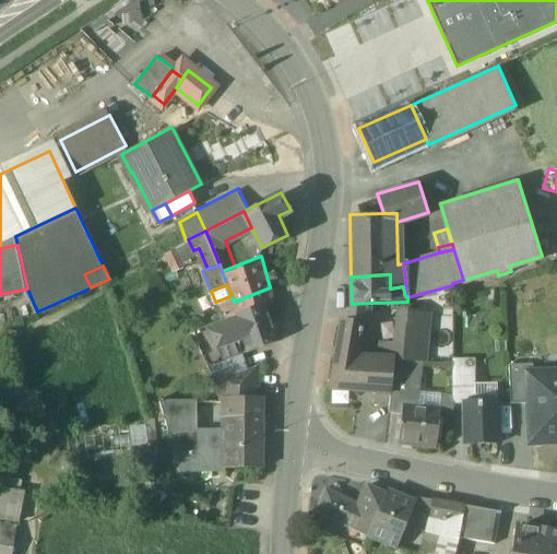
[(270,287),(234,302),(238,313),(264,303),(272,299),(270,287)]
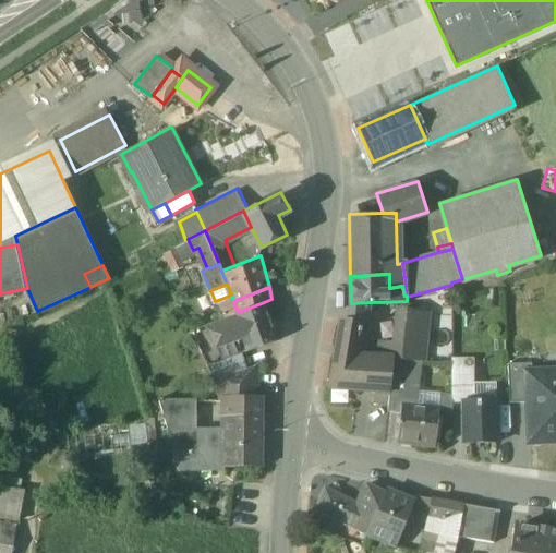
[(231,295),(221,299),(227,316),(238,312),(233,301),(231,295)]
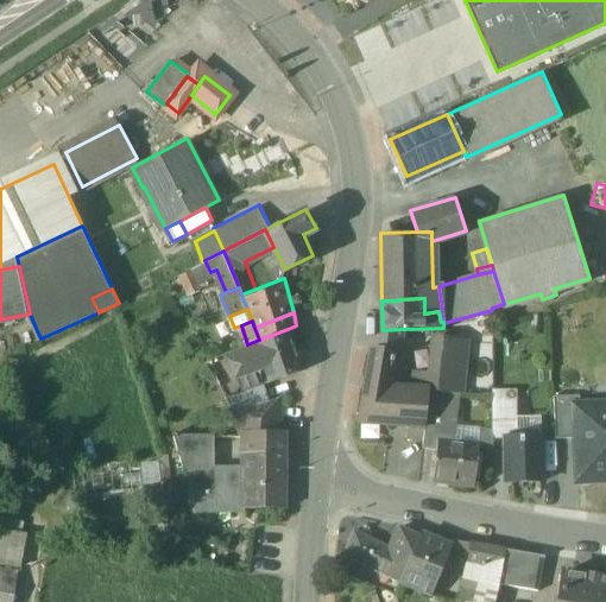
[(288,329),(247,344),(227,352),(234,369),(263,359),(271,380),(302,368),(288,329)]
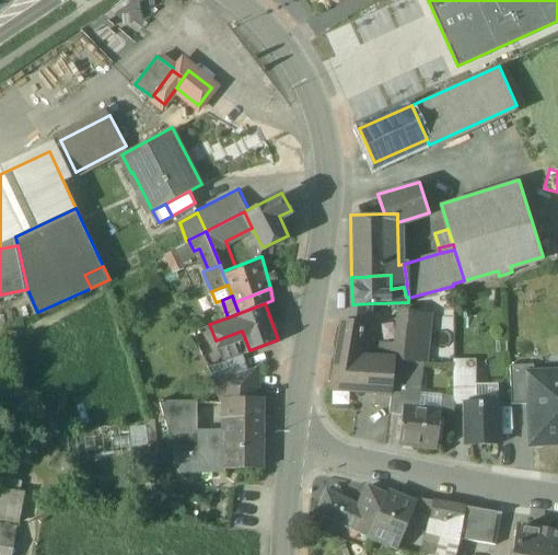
[(372,303),(352,304),(349,319),(358,320),(364,325),(369,326),(372,303)]
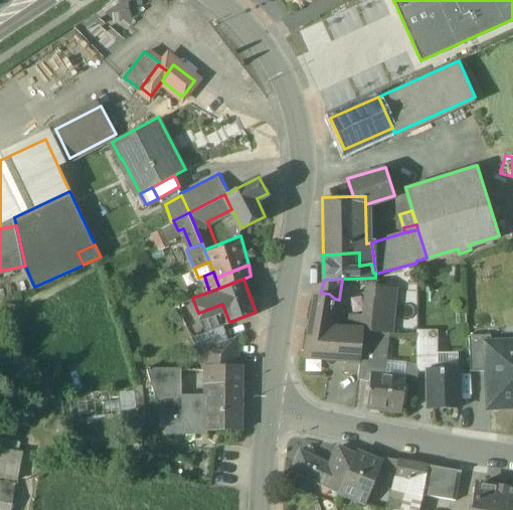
[(395,286),(382,285),(381,292),(383,292),(379,330),(388,330),(388,329),(391,329),(395,286)]
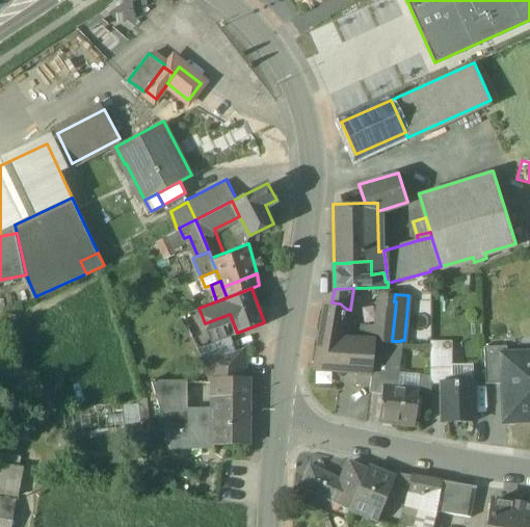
[(394,301),(379,300),(377,326),(376,339),(392,341),(396,301),(394,301)]
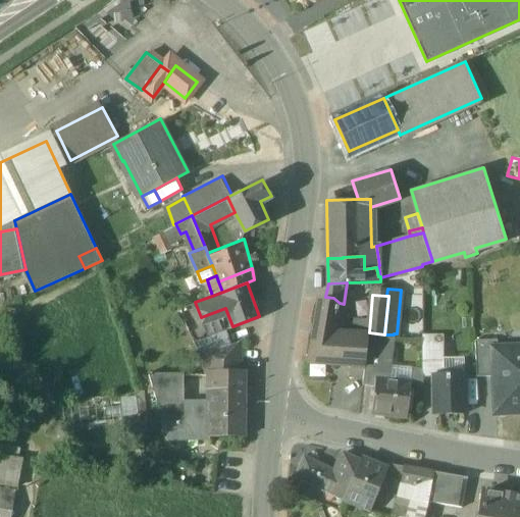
[(325,297),(318,297),(308,360),(365,365),(368,333),(352,332),(335,331),(340,303),(333,298),(325,297)]
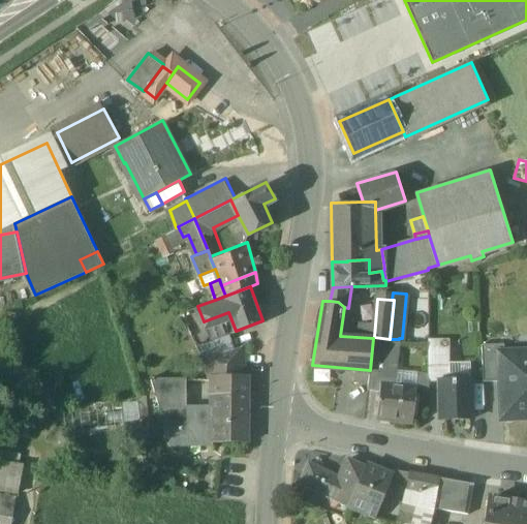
[(375,325),(359,322),(357,337),(373,338),(374,337),(375,325)]
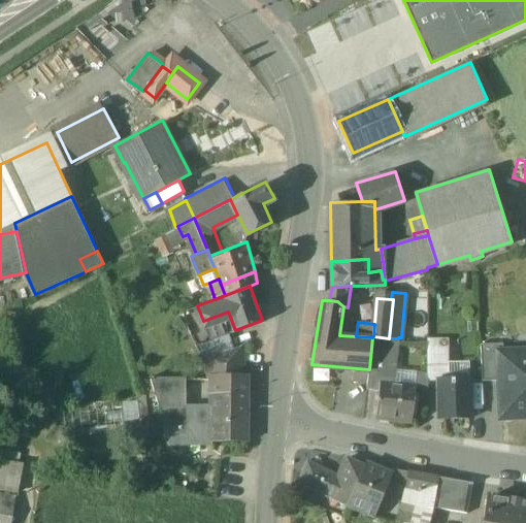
[(230,331),(205,340),(210,355),(235,347),(230,331)]
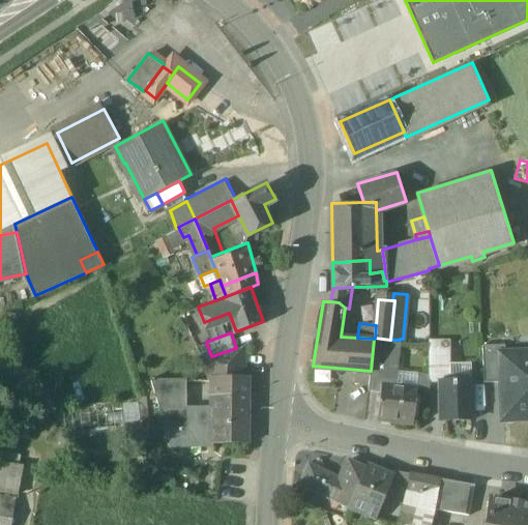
[(375,338),(374,339),(371,371),(369,388),(382,390),(383,383),(384,373),(392,373),(392,372),(398,372),(400,341),(390,340),(375,338)]
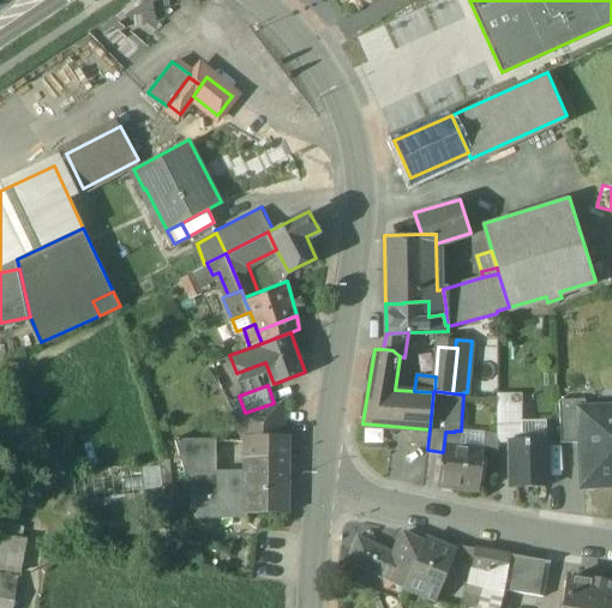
[(586,396),(561,397),(562,440),(586,439),(585,408),(587,408),(586,396)]
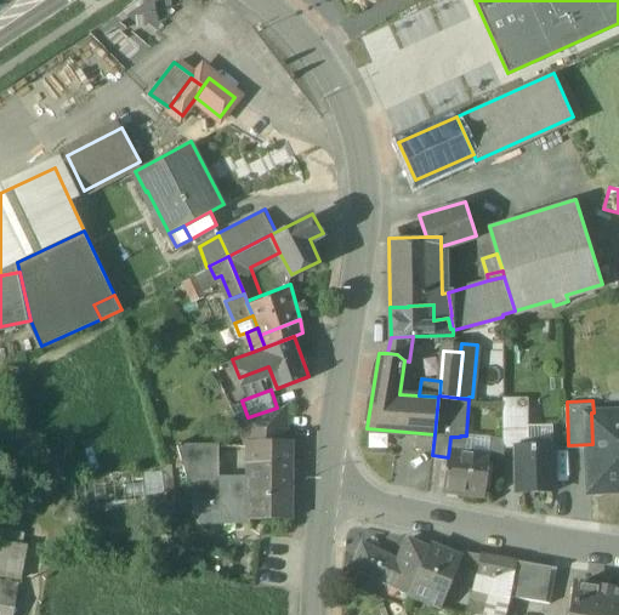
[(248,417),(246,442),(250,442),(285,442),(287,403),(277,408),(248,417)]
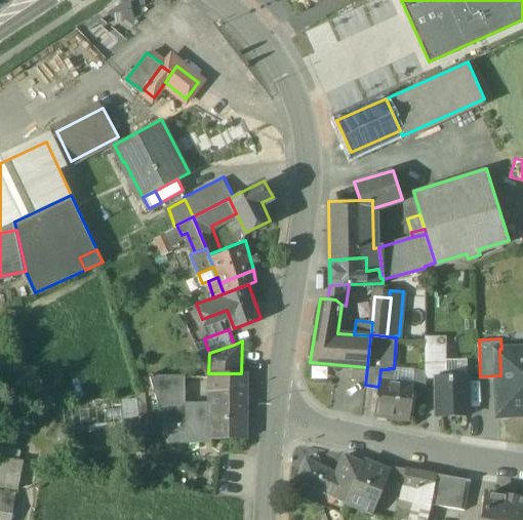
[(447,374),(446,343),(426,343),(426,370),(426,375),(437,375),(447,374)]
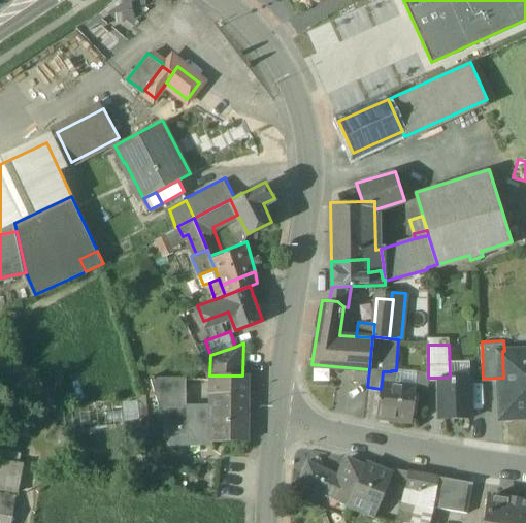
[(525,349),(504,351),(502,351),(503,378),(504,393),(501,393),(502,415),(525,413),(525,349)]
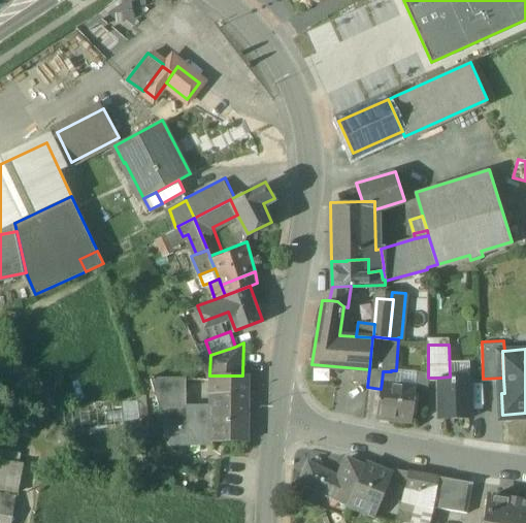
[(396,370),(391,370),(391,371),(383,371),(382,382),(402,384),(402,382),(417,384),(417,385),(428,388),(428,378),(428,372),(399,369),(399,371),(396,371),(396,370)]
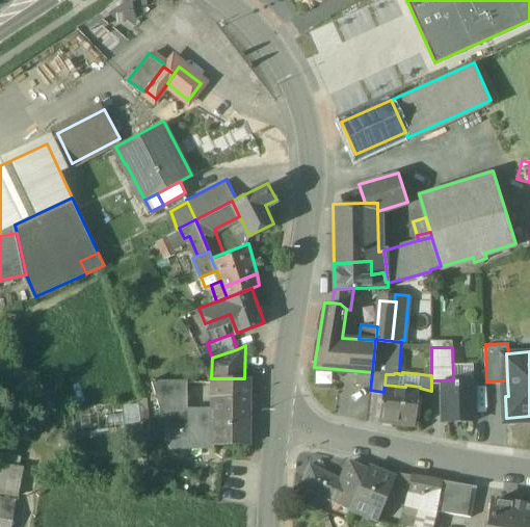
[(214,406),(188,406),(189,378),(153,378),(173,441),(214,442),(214,416),(214,406)]
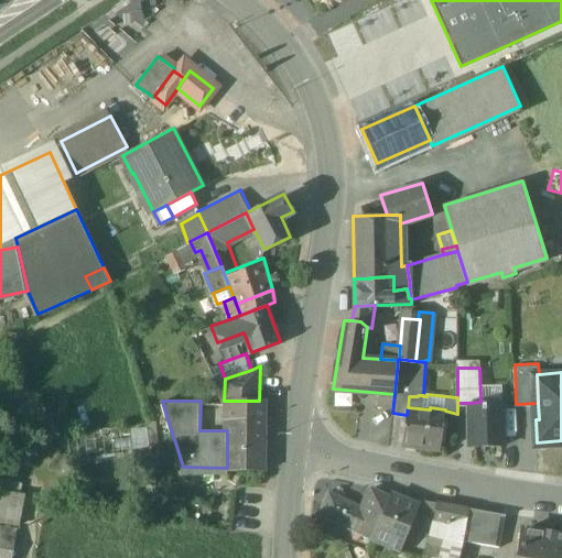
[(259,401),(227,401),(227,430),(227,440),(265,440),(266,401),(259,401)]
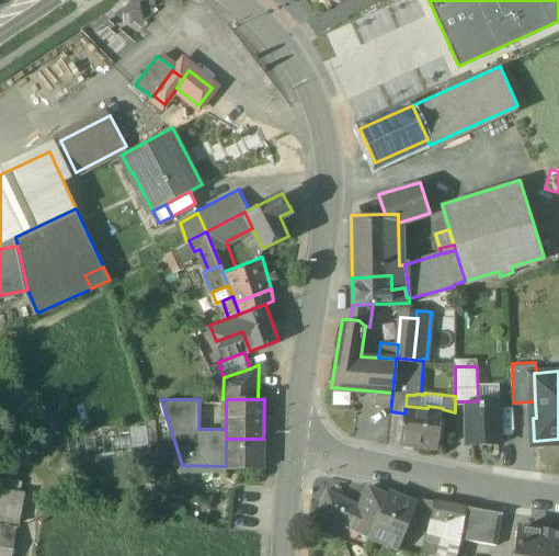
[(478,400),(467,401),(468,443),(501,442),(500,400),(478,400)]
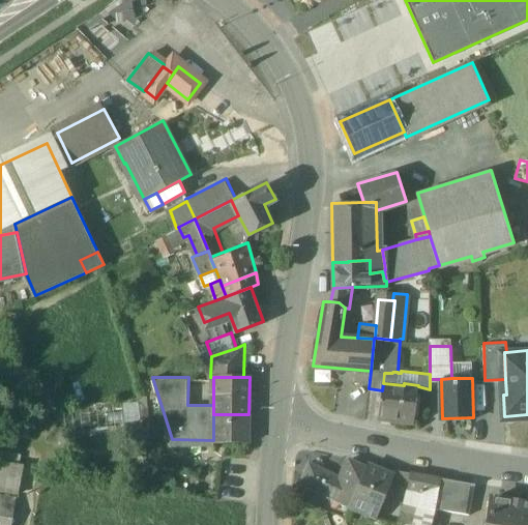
[(404,385),(383,383),(382,390),(380,414),(415,418),(418,386),(418,385),(404,383),(404,385)]
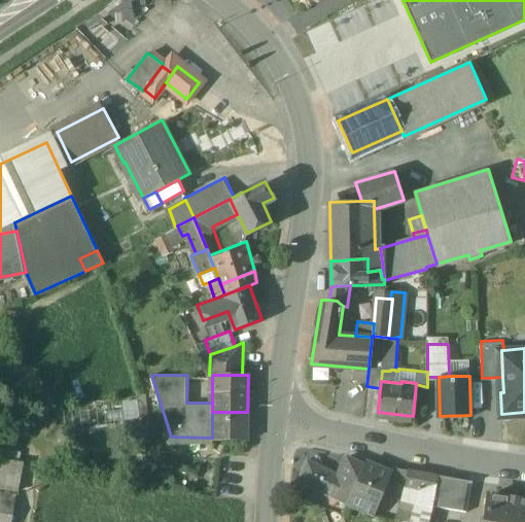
[(247,412),(212,412),(212,438),(247,437),(247,412)]
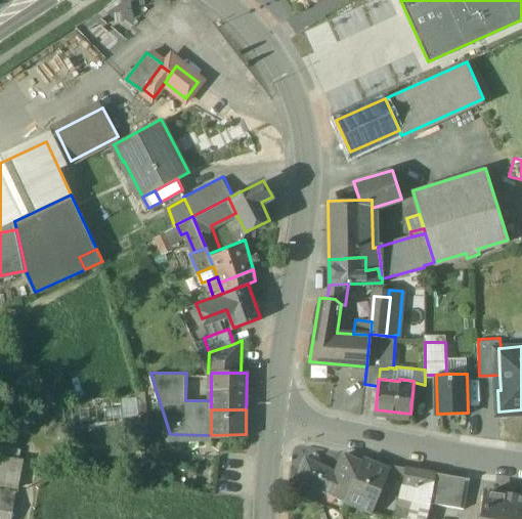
[(338,471),(306,456),(296,476),(317,486),(346,500),(363,461),(345,452),(338,471)]
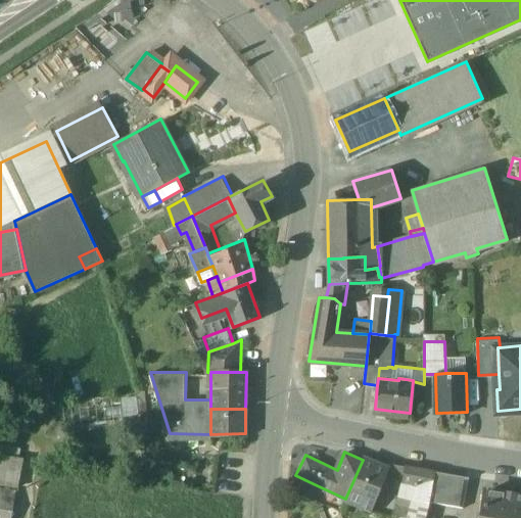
[(22,457),(0,453),(0,481),(17,485),(22,457)]
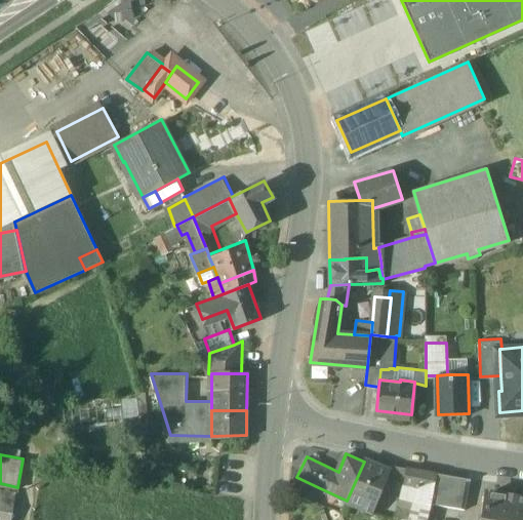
[(391,469),(365,458),(364,462),(347,501),(371,511),(373,511),(391,469)]
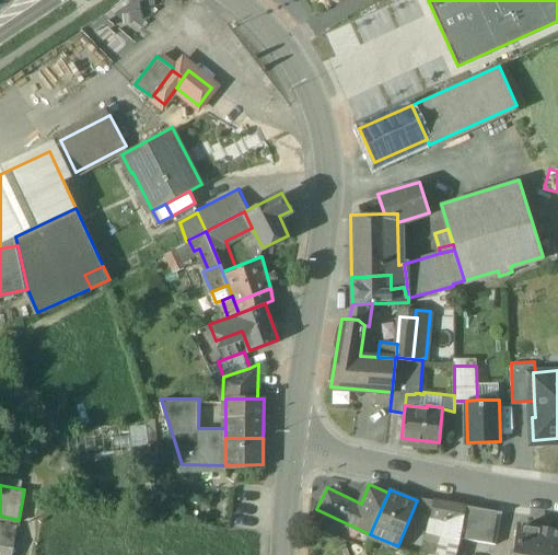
[(466,504),(434,498),(431,513),(446,517),(463,519),(466,504)]
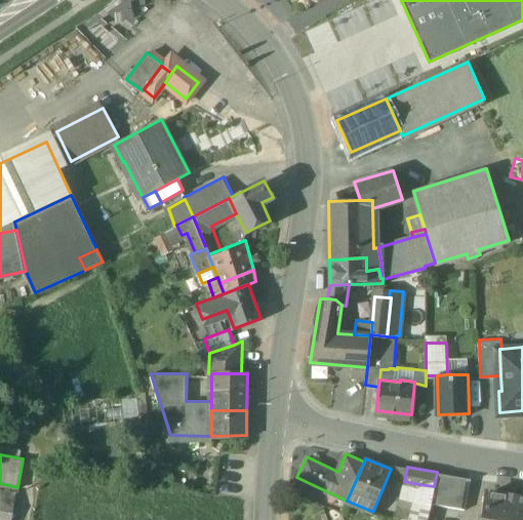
[(471,478),(437,472),(434,486),(431,502),(466,508),(471,478)]
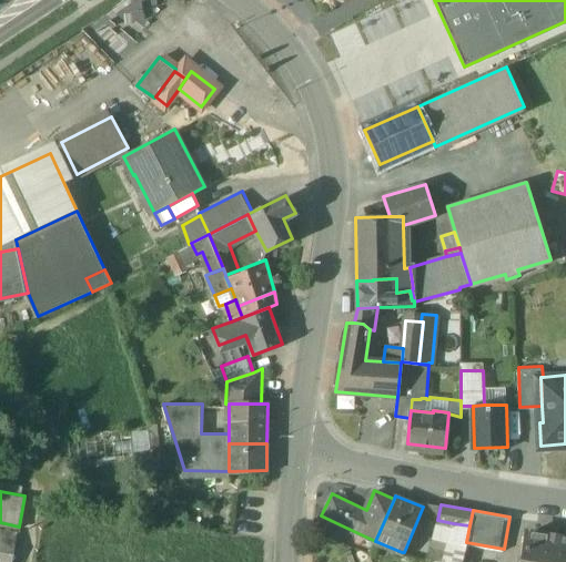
[(344,527),(321,515),(314,531),(337,539),(344,527)]
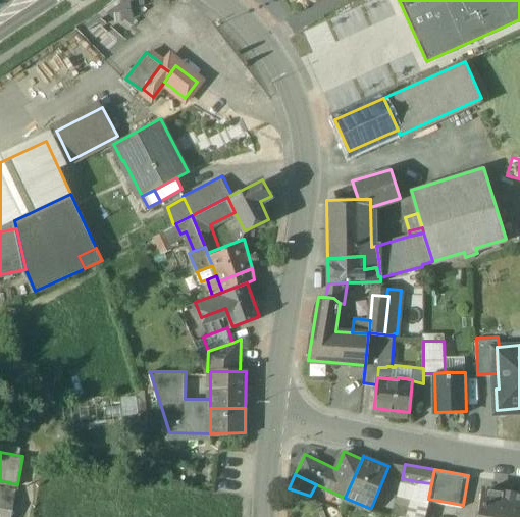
[(431,483),(416,481),(408,516),(424,516),(427,507),(428,499),(431,483)]
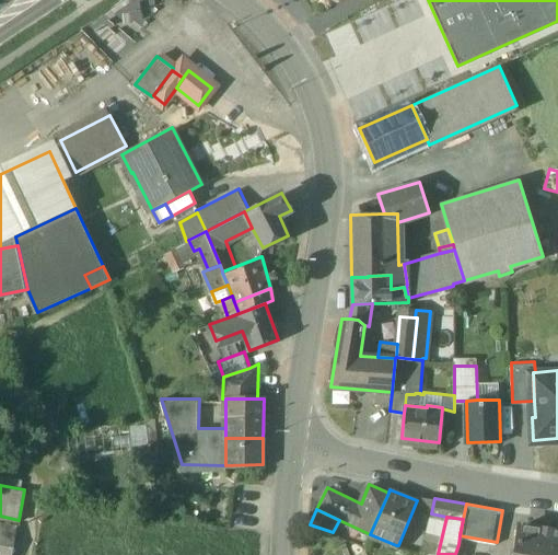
[(12,554),(19,521),(0,518),(0,554),(12,554)]
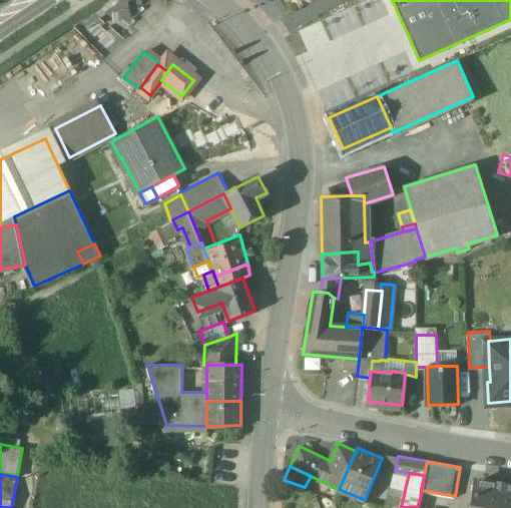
[(495,483),(475,480),(470,507),(510,507),(510,486),(506,485),(507,483),(505,483),(505,485),(496,483),(497,482),(495,481),(495,483)]
